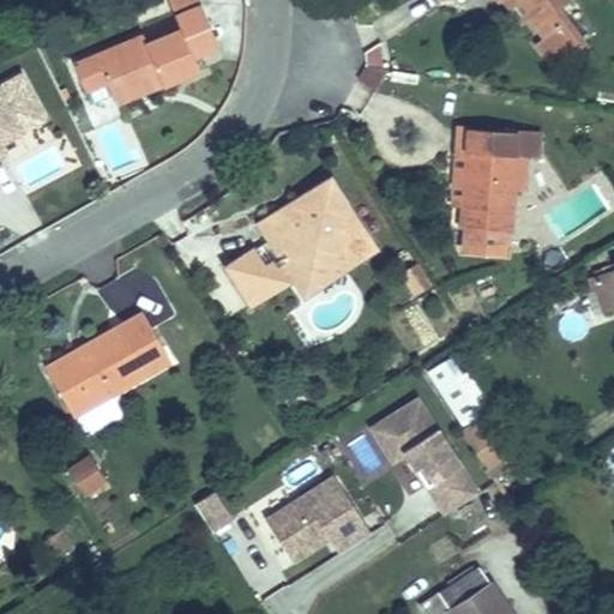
[(518,0),(506,0),(523,23),(530,17),(518,0)]
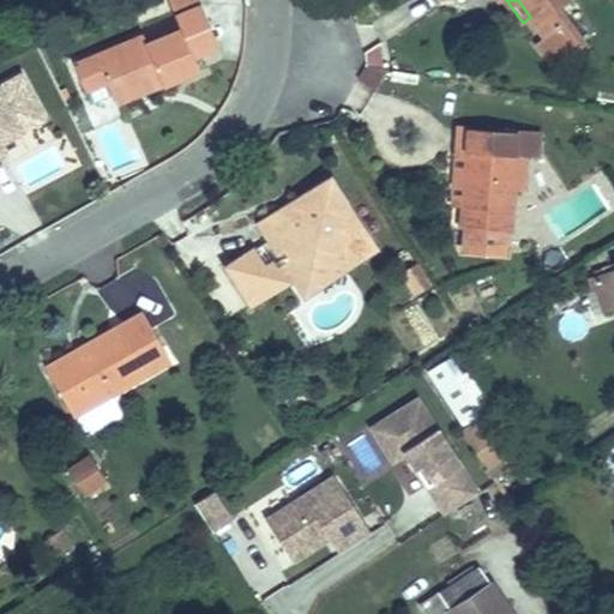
[(518,0),(530,17),(545,36),(537,42),(554,65),(584,43),(558,8),(569,0),(518,0)]
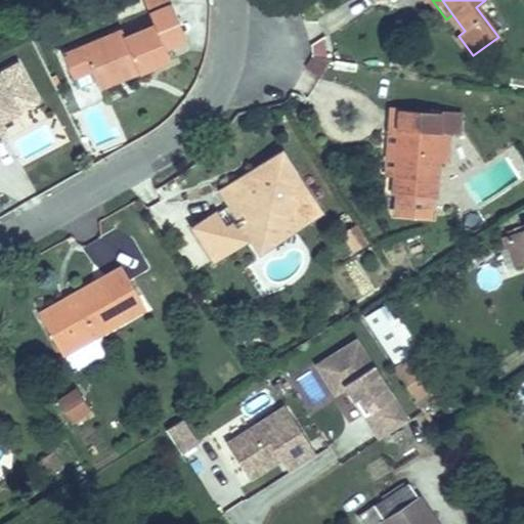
[(172,3),(149,12),(154,25),(156,25),(165,48),(186,39),(172,3)]
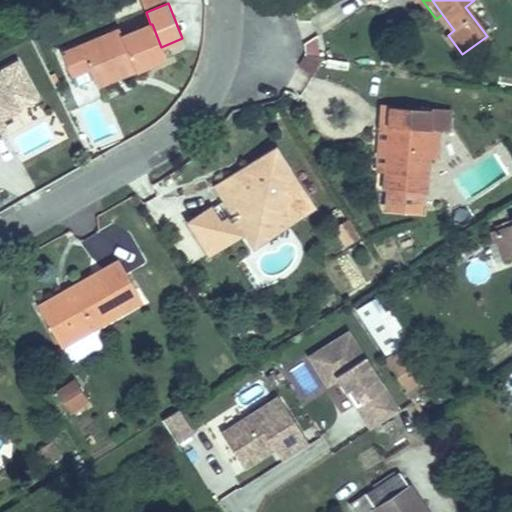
[(166,58),(161,47),(152,24),(150,24),(123,36),(120,29),(61,54),(76,88),(94,80),(132,64),(136,71),(166,58)]
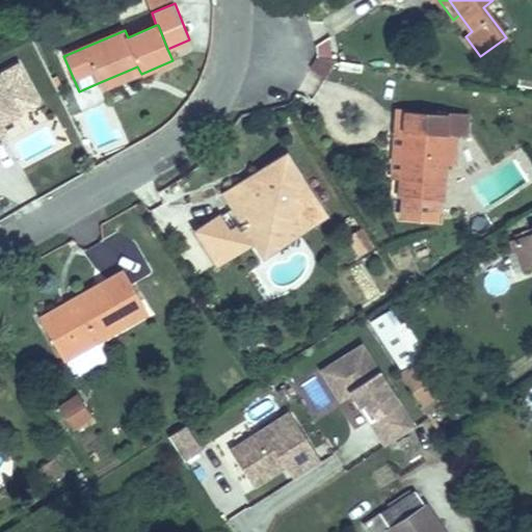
[(137,67),(98,83),(101,90),(141,74),(137,67)]
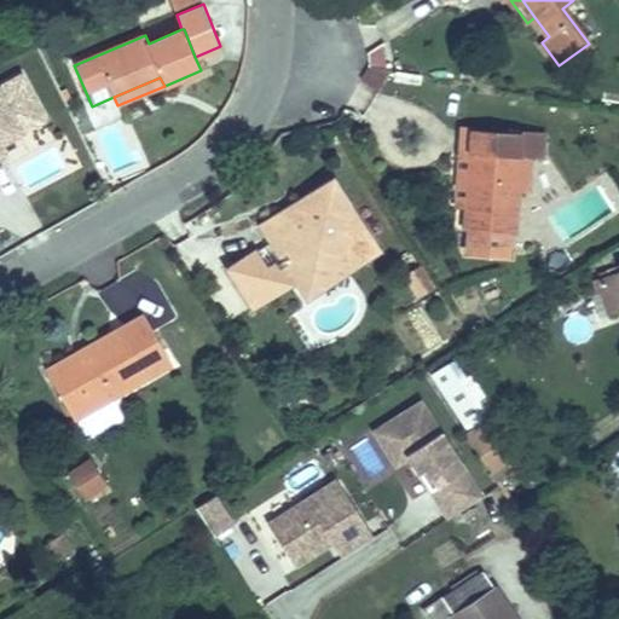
[(543,157),(544,133),(542,132),(541,136),(537,136),(537,132),(462,126),(460,151),(469,151),(464,207),(463,229),(469,229),(468,250),(508,254),(509,232),(514,232),(519,187),(521,156),(530,156),(543,157)]
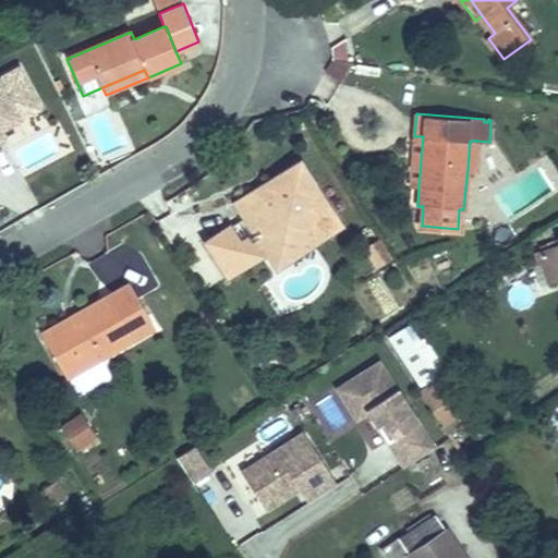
[(22,170),(51,157),(43,136),(13,149),(22,170)]
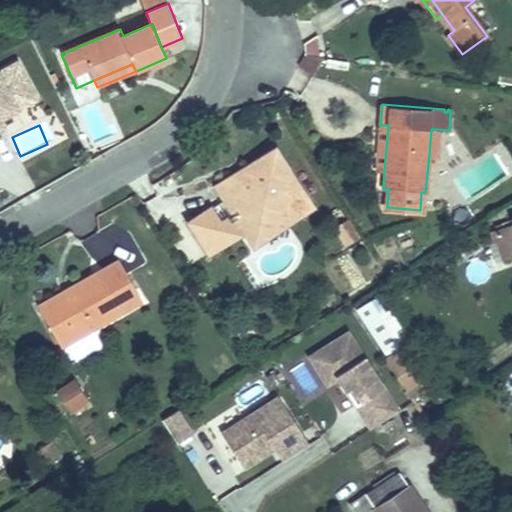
[(376,170),(384,171),(388,125),(380,125),(376,170)]
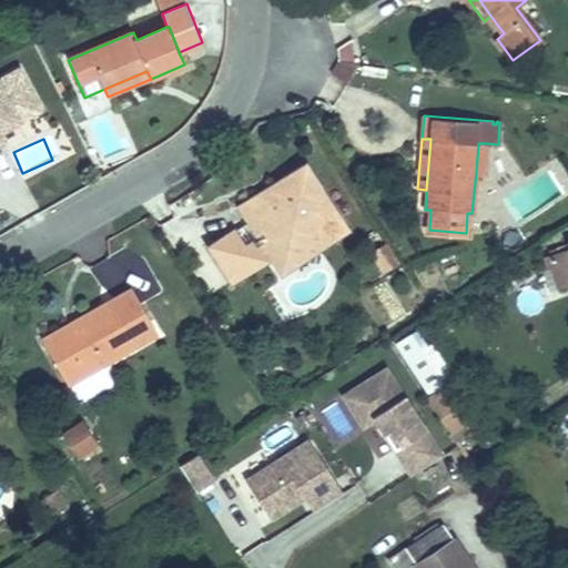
[(478,143),(476,172),(484,172),(486,143),(478,143)]
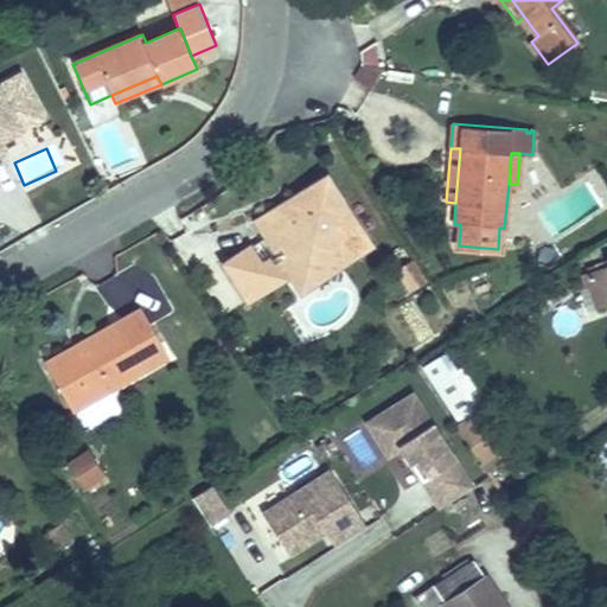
[(300,211),(264,234),(267,236),(224,263),(249,301),(291,274),(318,280),(337,268),(318,238),(352,216),(326,177),(292,198),(300,211)]
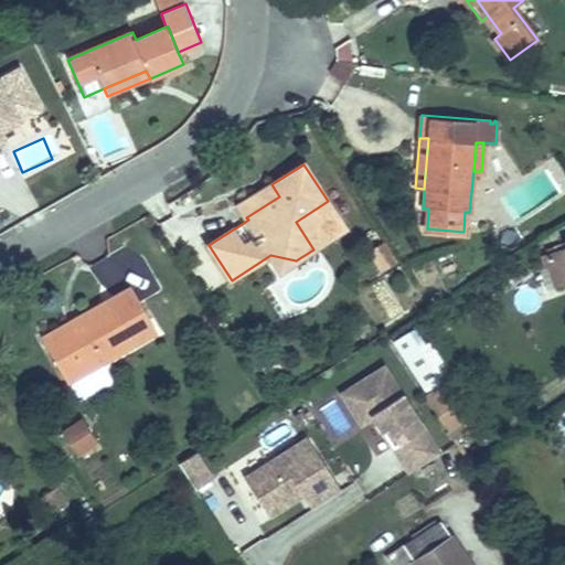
[(279,196),(272,184),(240,206),(246,217),(279,196)]
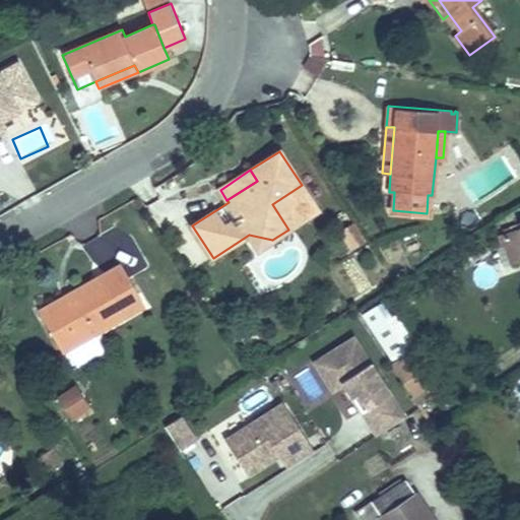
[(351,223),(342,230),(351,245),(362,239),(351,223)]
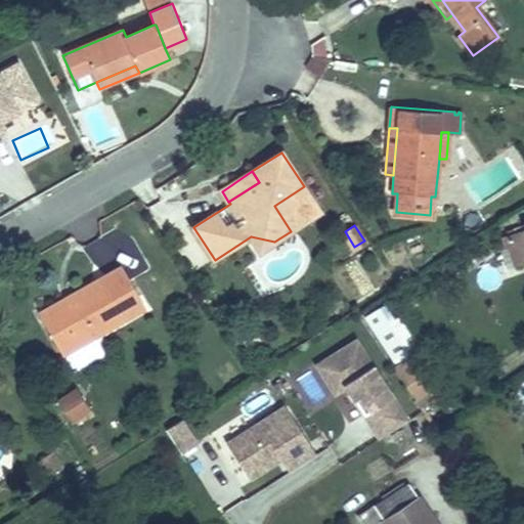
[(523,230),(508,235),(517,265),(523,262),(523,230)]
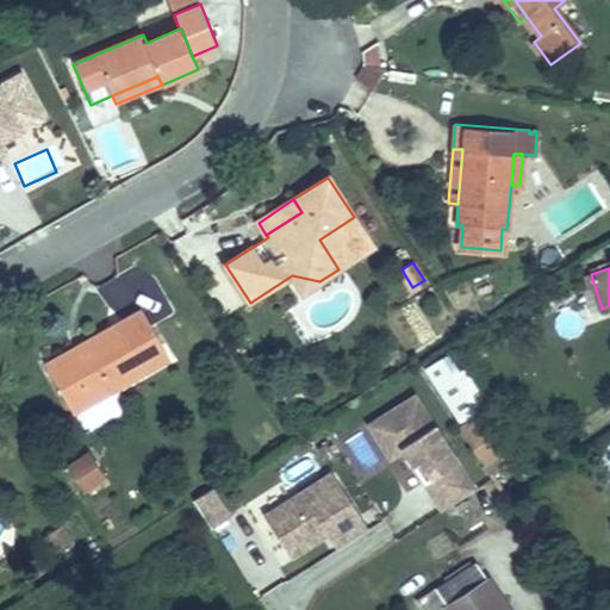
[(89,354),(53,374),(75,412),(169,359),(142,310),(83,343),(89,354)]
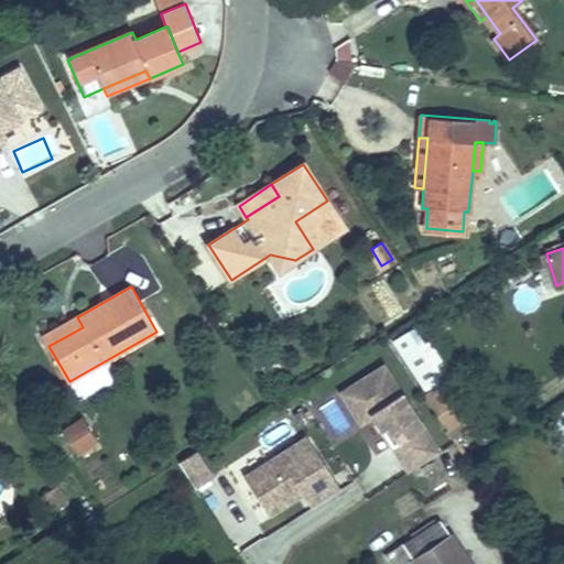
[(83,327),(77,317),(43,336),(49,346),(83,327)]
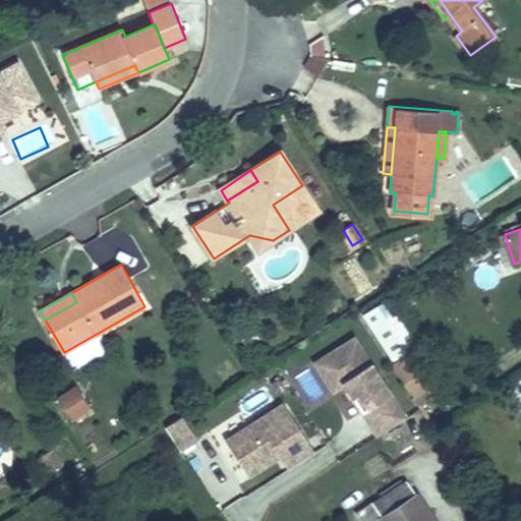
[(366,349),(349,323),(310,349),(327,373),(340,364),(341,366),(366,349)]
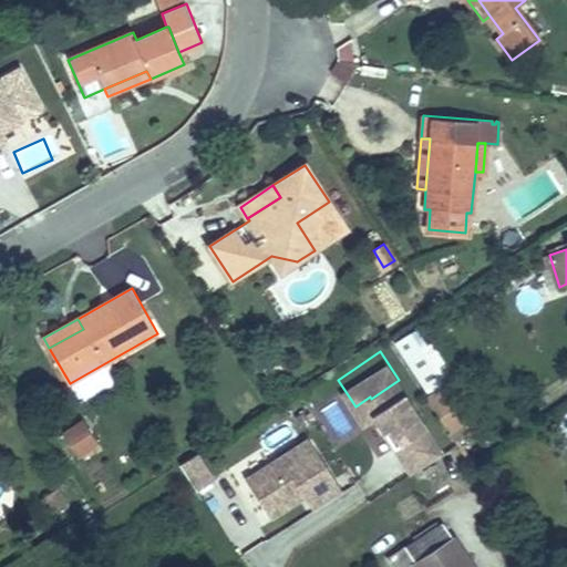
[(420,353),(408,361),(426,390),(439,382),(420,353)]
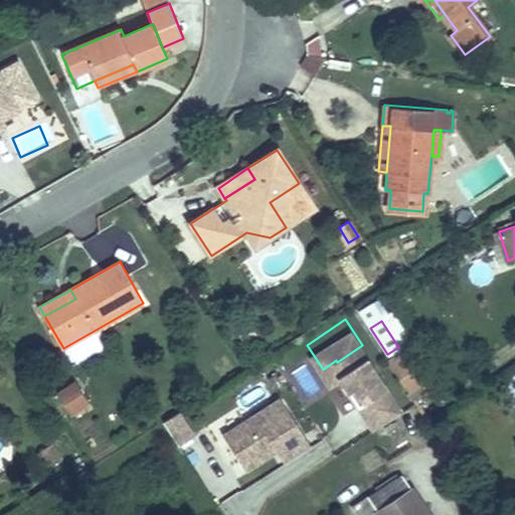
[(390,360),(402,353),(398,347),(387,354),(390,360)]
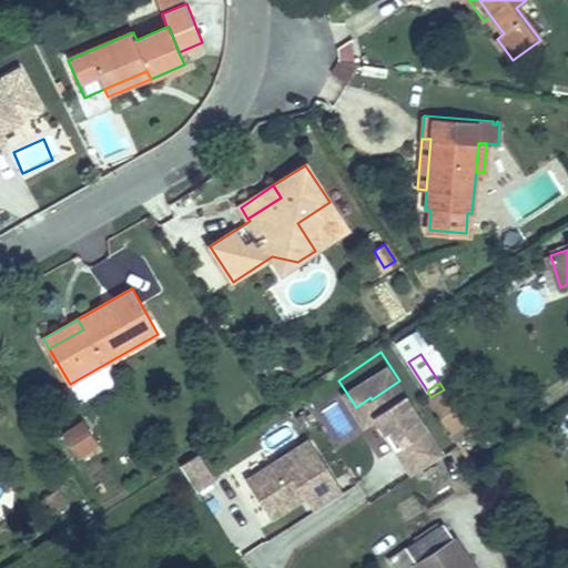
[(449,386),(444,389),(430,397),(428,398),(449,432),(470,418),(449,386)]
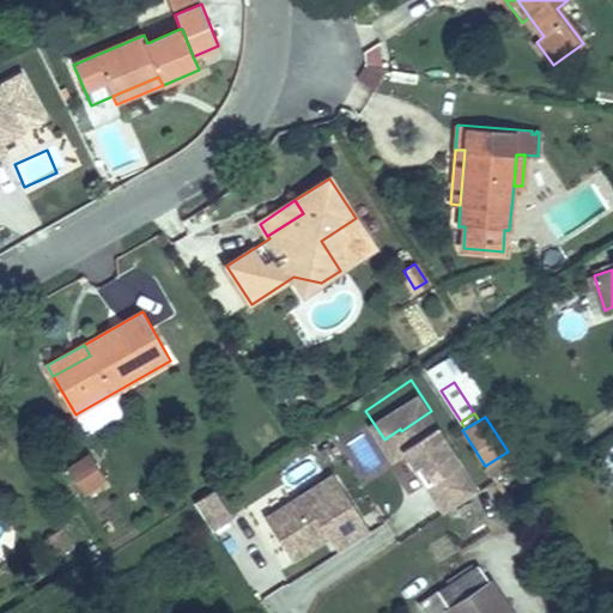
[(104,481),(89,456),(68,468),(84,495),(104,481)]
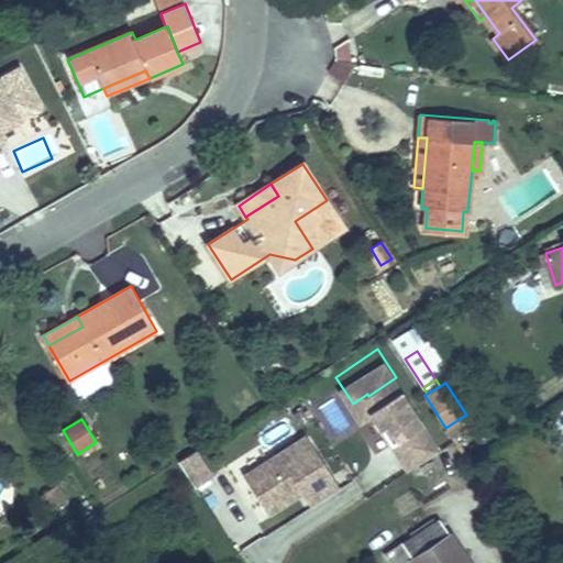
[(307,512),(341,492),(307,435),(241,476),(268,521),(300,501),(307,512)]
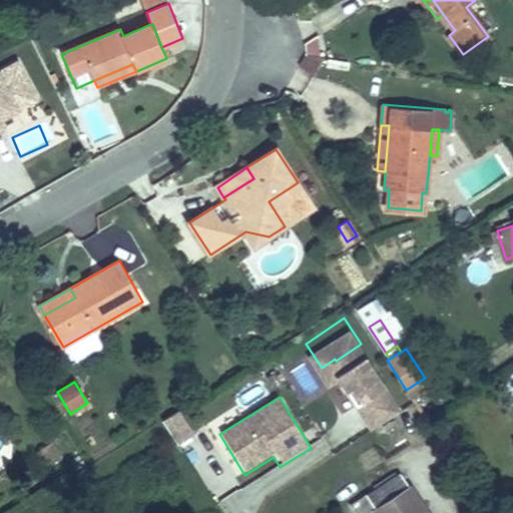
[(176,445),(194,434),(178,409),(160,420),(176,445)]
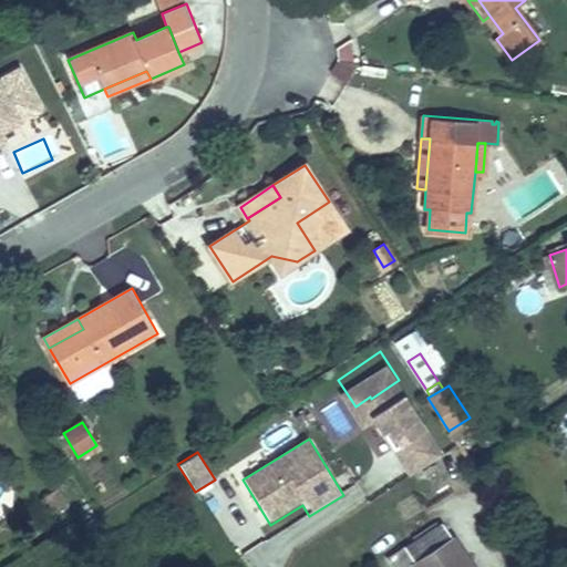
[(58,488),(49,494),(52,498),(58,507),(66,502),(58,488)]
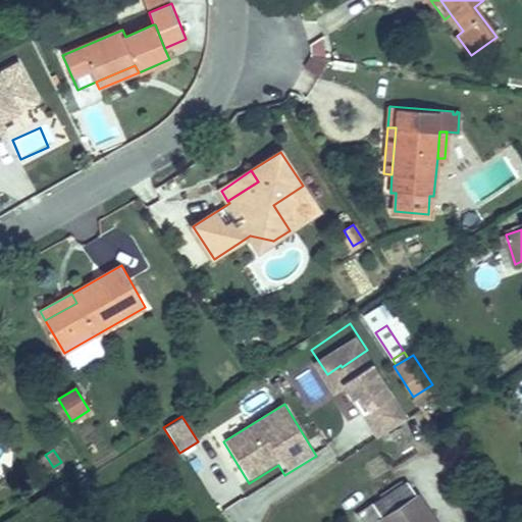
[(45,455),(38,460),(40,464),(48,459),(45,455)]
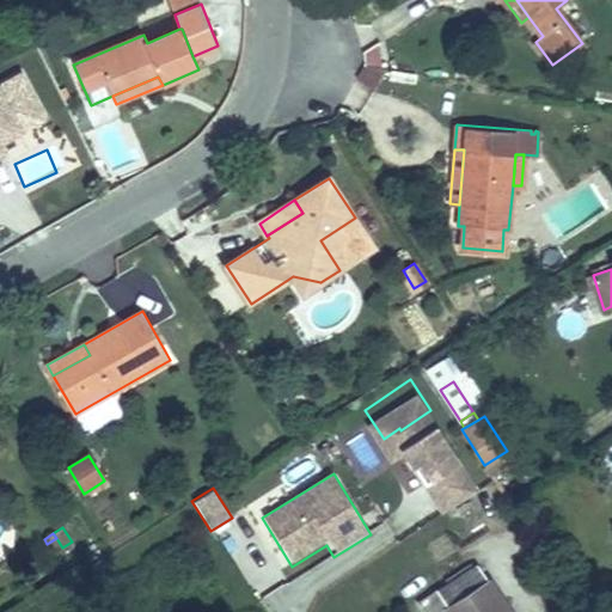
[(418,603),(424,611),(441,611),(447,607),(451,611),(509,611),(477,564),(438,591),(436,589),(418,603)]
